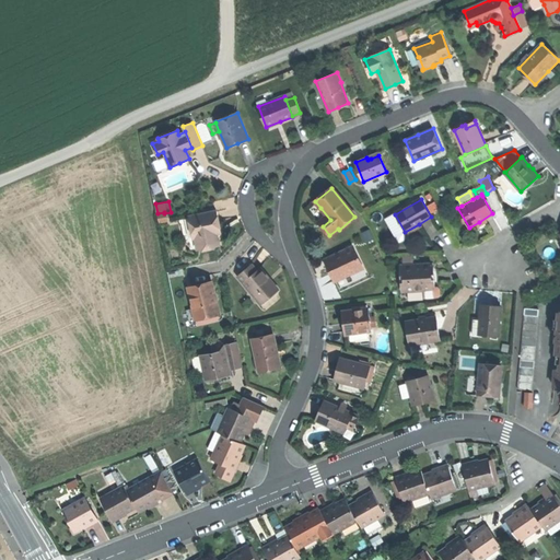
[(193,226),(197,251),(219,245),(217,233),(214,223),(219,222),(217,211),(193,216),(195,225),(193,226)]
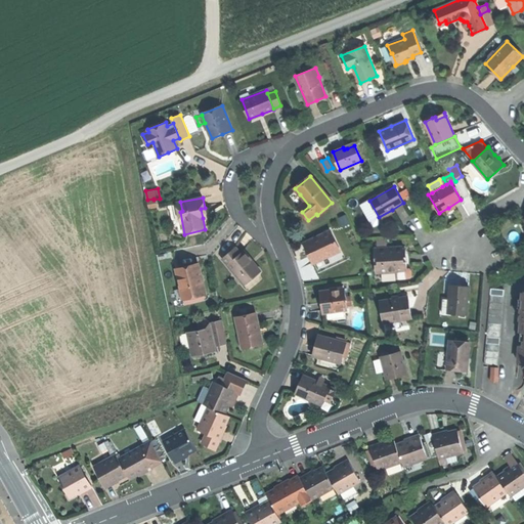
[(147,208),(156,207),(154,200),(154,199),(147,200),(145,200),(147,208)]
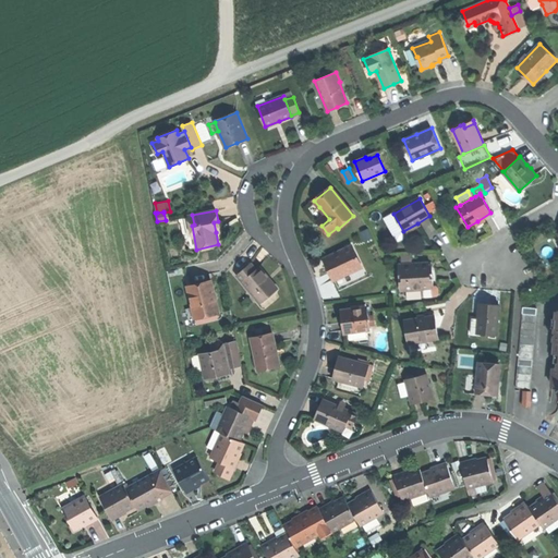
[(330,273),(334,280),(362,267),(352,246),(340,252),(341,254),(336,256),(335,254),(329,257),(332,264),(327,266),(330,273)]
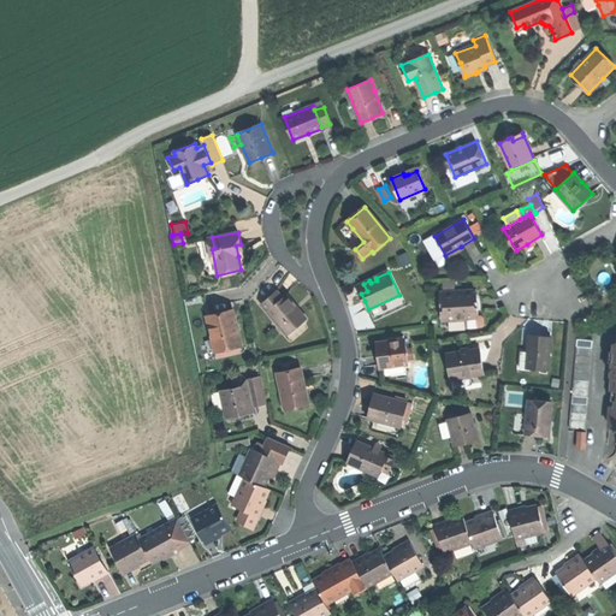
[(473,290),(443,292),(443,295),(440,296),(443,318),(445,318),(445,320),(475,318),(475,315),(479,315),(478,309),(475,309),(474,304),(474,300),(478,300),(477,292),(474,294),(473,290)]
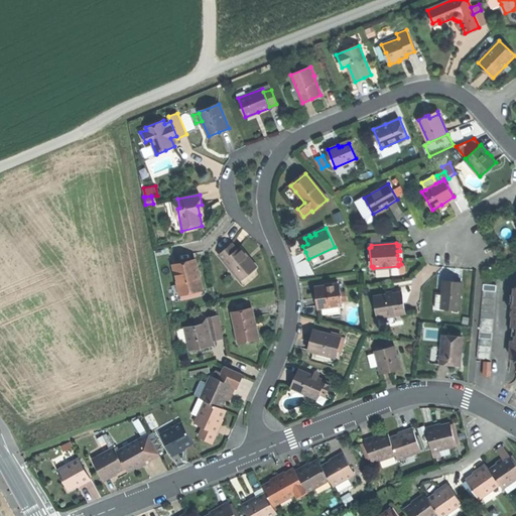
[(220,254),(241,280),(257,267),(247,256),(240,247),(237,250),(232,244),(220,254)]
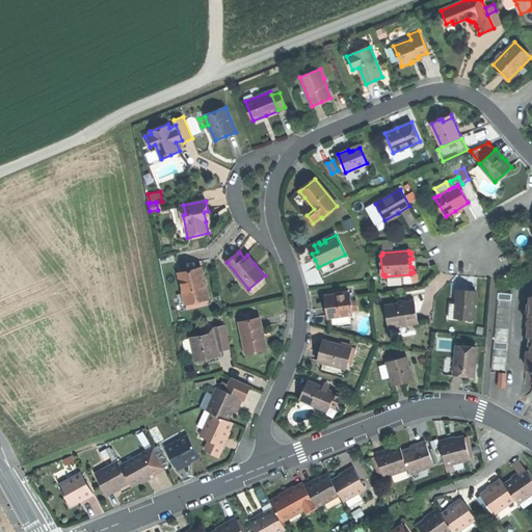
[(161,266),(171,263),(169,255),(159,257),(161,266)]
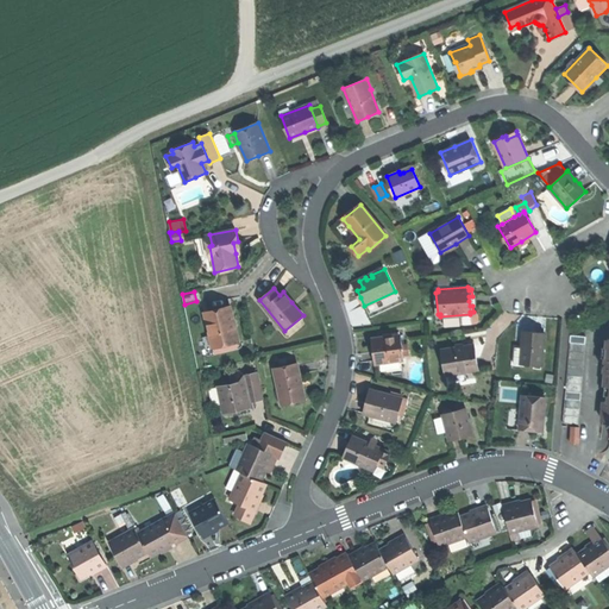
[(237,341),(239,340),(230,306),(215,311),(203,313),(209,337),(213,347),(237,341)]
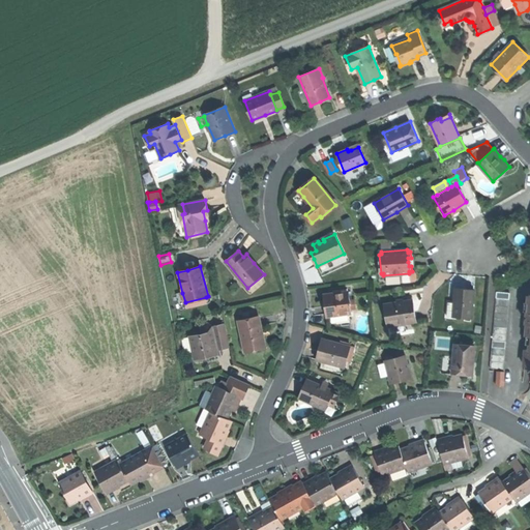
[(470,285),(470,274),(458,275),(458,285),(470,285)]
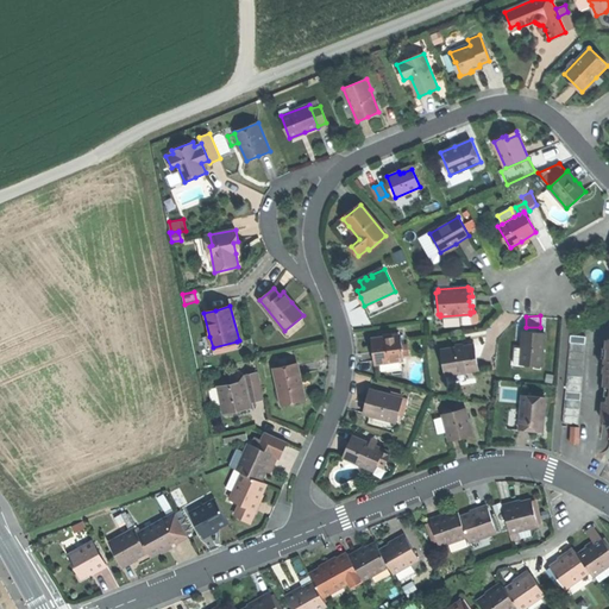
[(533,332),(523,331),(522,347),(525,349),(522,364),(542,365),(545,333),(533,332)]
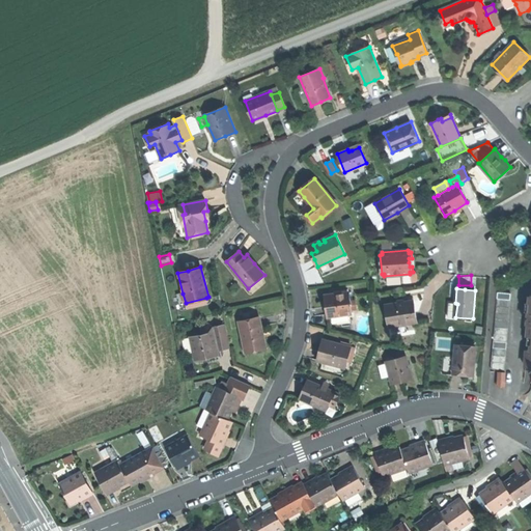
[(327,306),(328,316),(331,316),(350,313),(352,313),(348,292),(325,296),(327,306)]
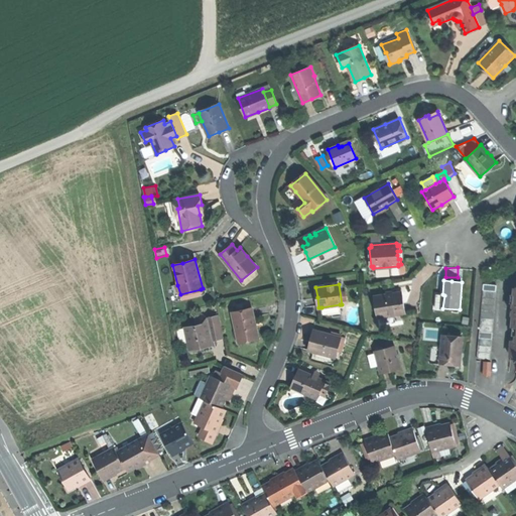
[(478,359),(490,360),(496,285),(484,284),(478,359)]
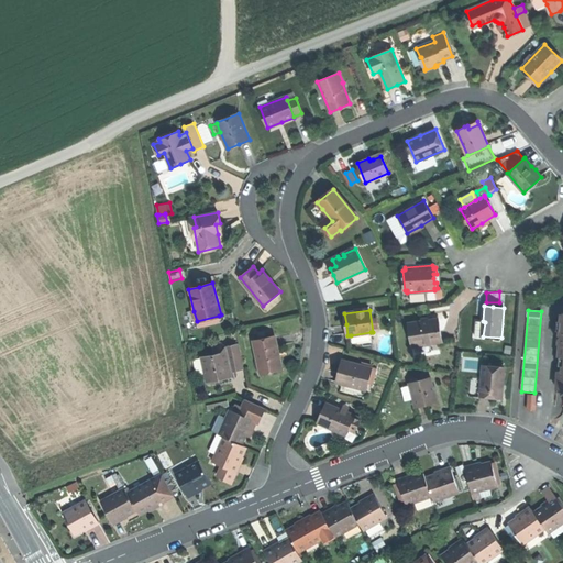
[(220,320),(219,316),(197,321),(194,311),(189,312),(192,328),(220,320)]
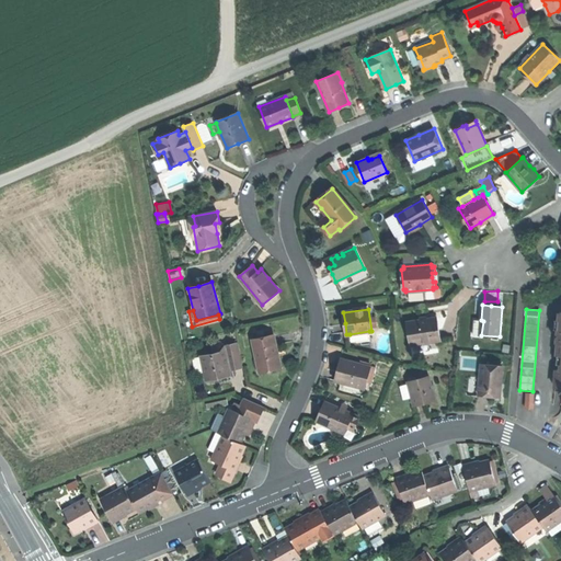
[(436,318),(428,319),(421,320),(408,322),(411,345),(441,340),(438,328),(436,318)]
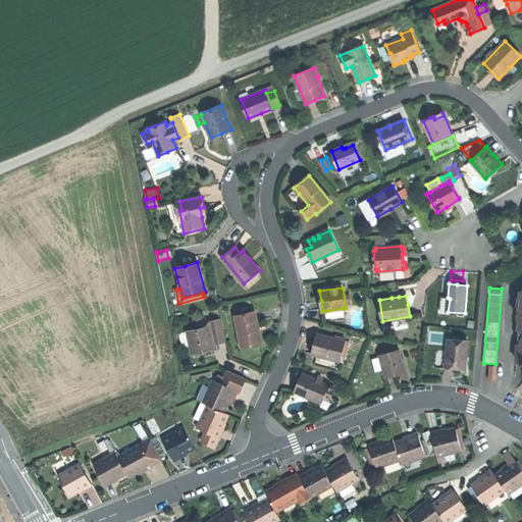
[(440,311),(448,312),(450,299),(448,298),(441,298),(440,311)]
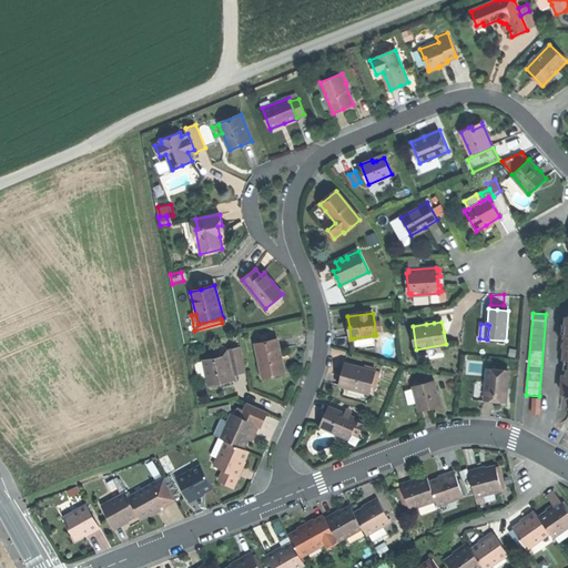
[(375,345),(374,335),(354,338),(355,347),(375,345)]
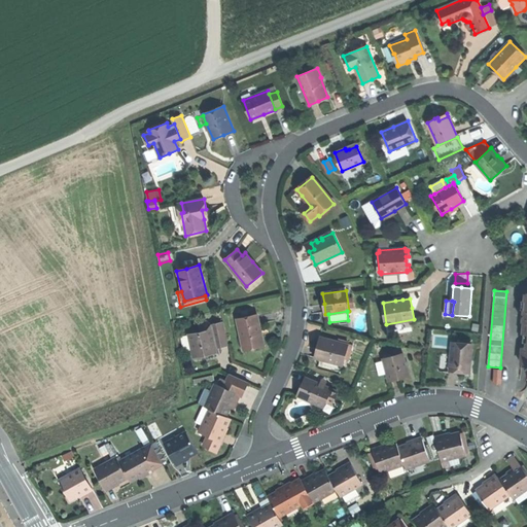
[(238,319),(243,344),(253,342),(254,347),(264,345),(260,329),(257,315),(238,319)]
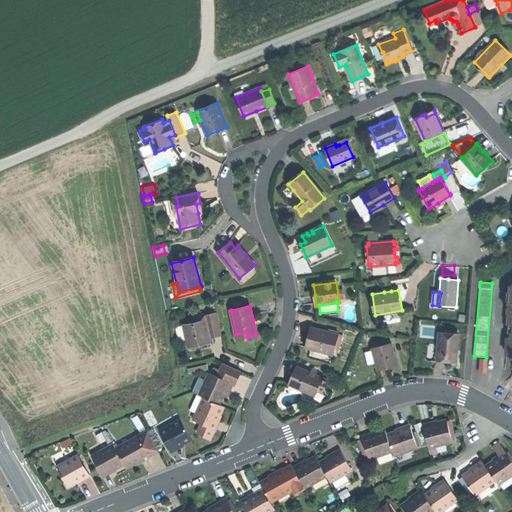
[(207,315),(208,317),(212,336),(212,337),(222,335),(217,313),(207,315)]
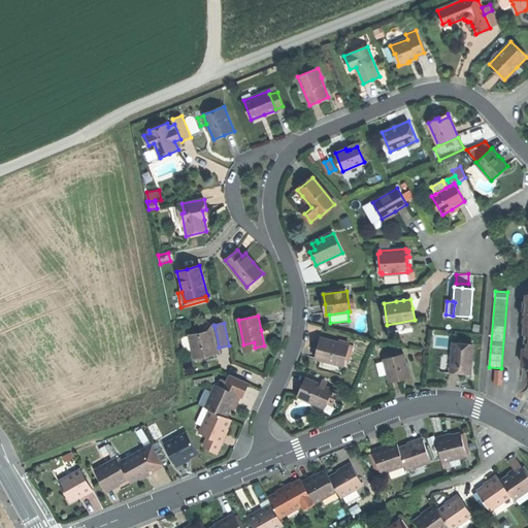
[(190,335),(194,358),(205,356),(213,354),(212,348),(219,347),(215,327),(211,327),(211,325),(200,327),(201,332),(190,335)]
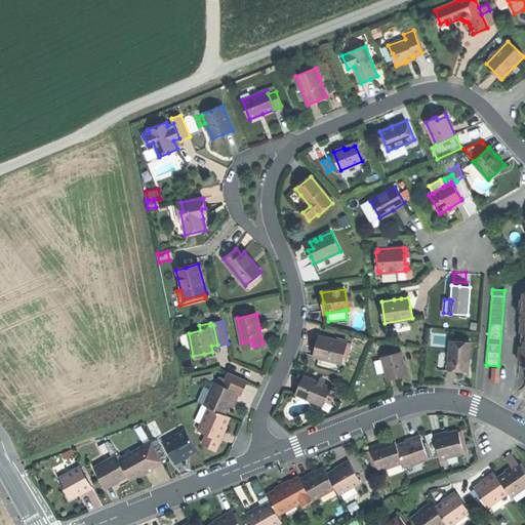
[(313,356),(341,364),(347,342),(336,340),(319,336),(316,346),(313,356)]
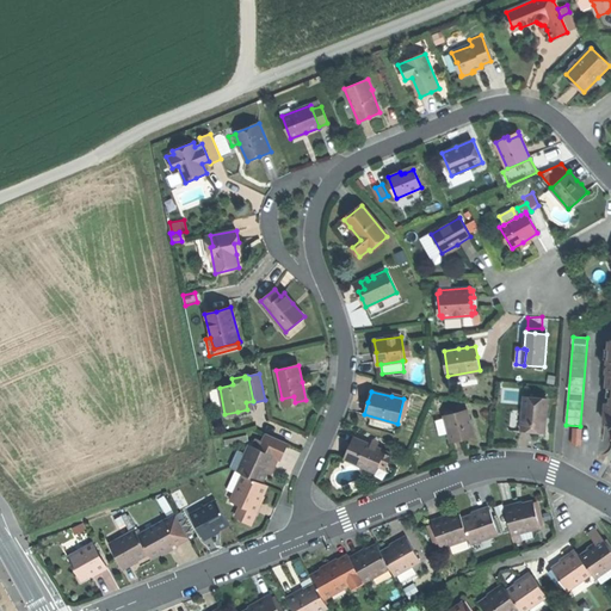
[(524,396),(522,430),(532,431),(544,432),(548,397),(524,396)]
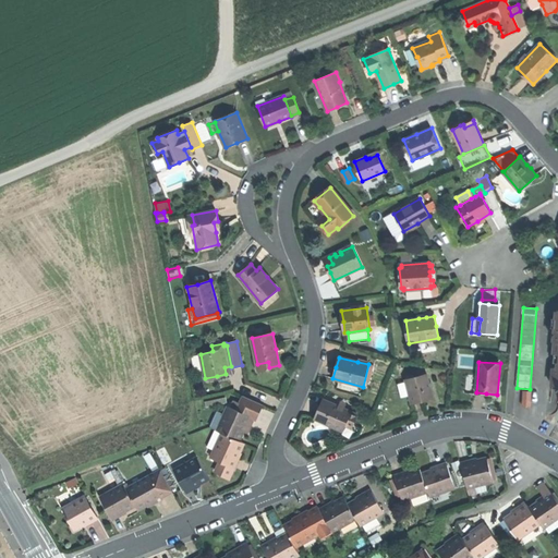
[(405,379),(411,403),(423,401),(434,398),(427,374),(405,379)]
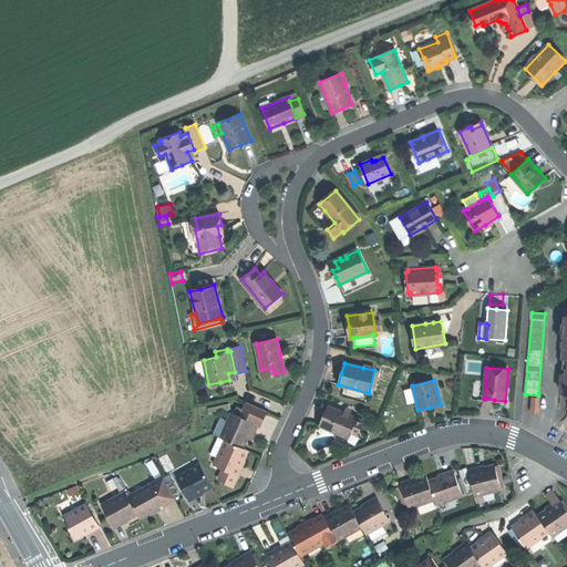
[(238,406),(236,414),(254,422),(247,437),(251,440),(255,433),(258,425),(260,426),(267,411),(247,402),(244,410),(238,406)]
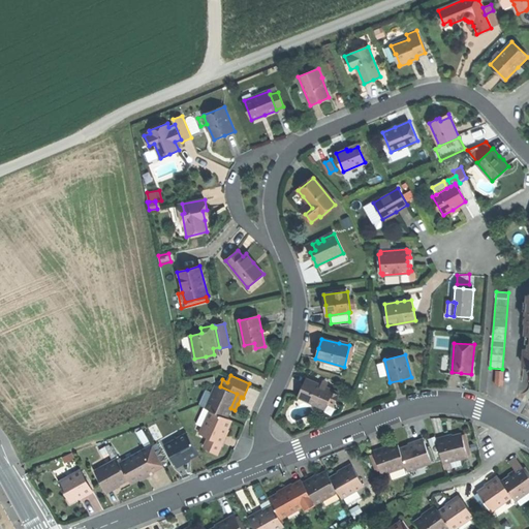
[(339,393),(307,378),(303,386),(299,397),(324,409),(329,400),(335,403),(339,393)]
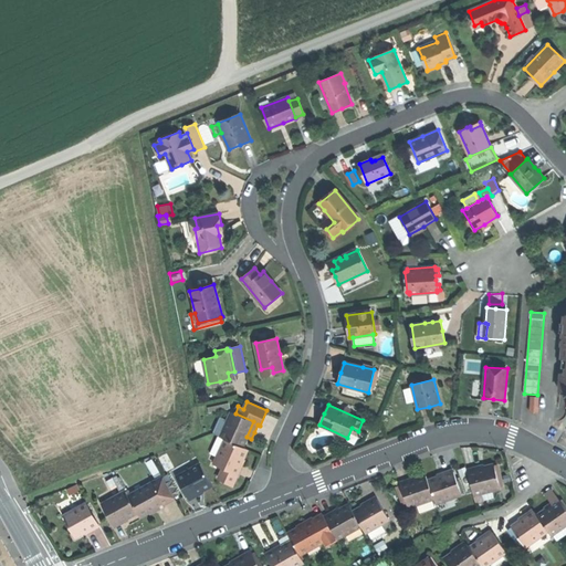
[(247,437),(253,421),(236,413),(232,412),(221,438),(226,440),(242,447),(247,437)]
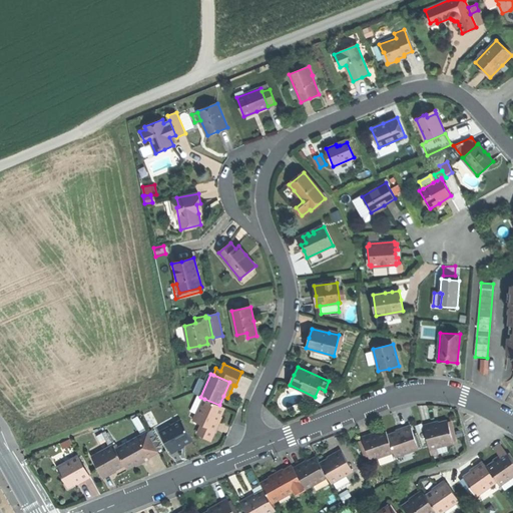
[(193,412),(200,397),(195,394),(188,410),(193,412)]
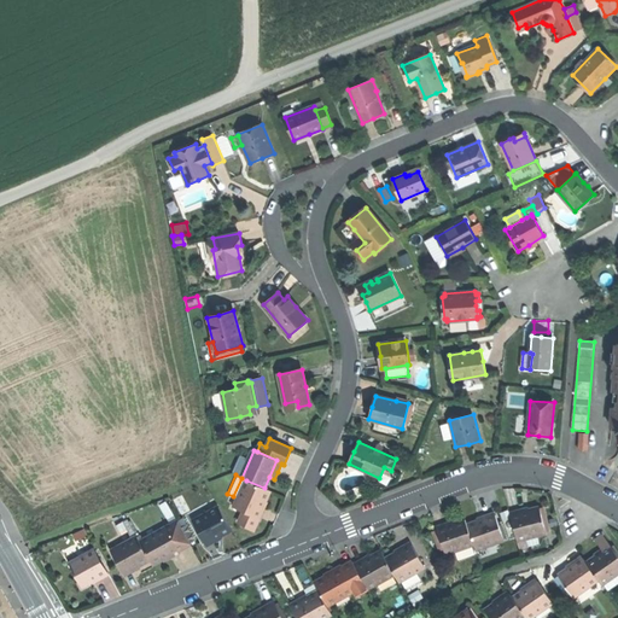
[(246,481),(242,478),(233,496),(238,499),(246,481)]
